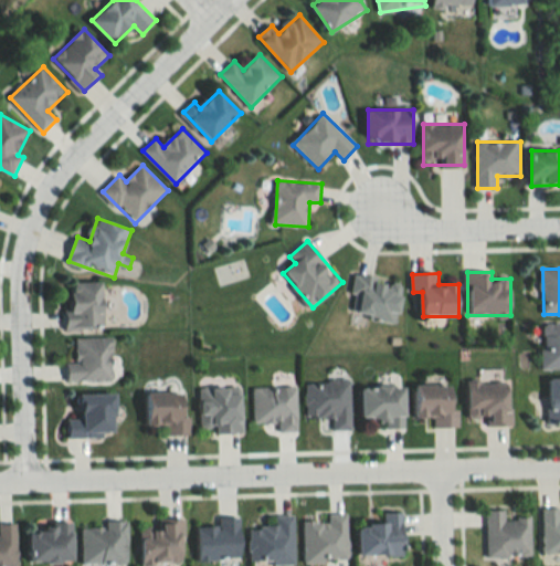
[(399,321),(403,281),(356,275),(351,316),(399,321)]
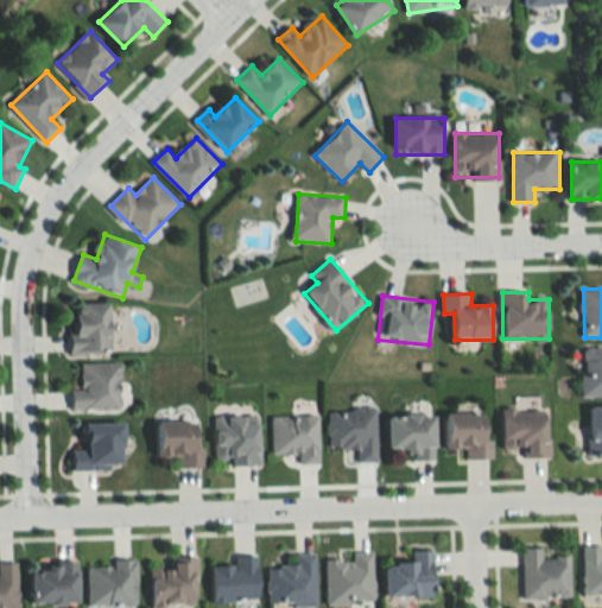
[(113,303),(75,303),(75,353),(113,353),(113,303)]
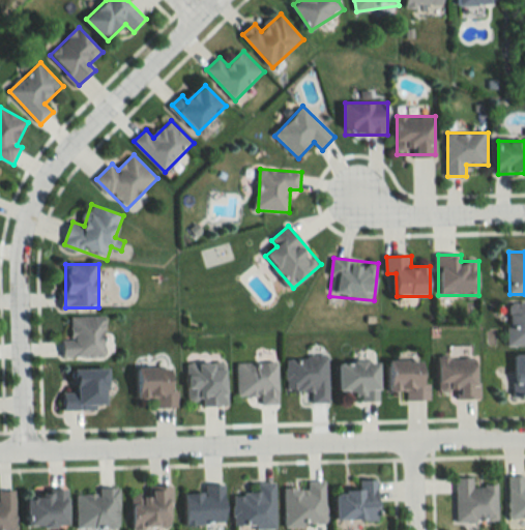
[(509,346),(524,345),(524,302),(509,303),(509,346)]
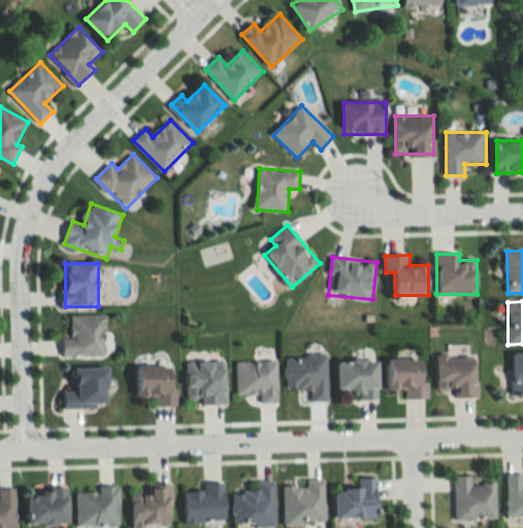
[(73,337),(65,337),(65,356),(107,356),(107,315),(73,315),(73,337)]
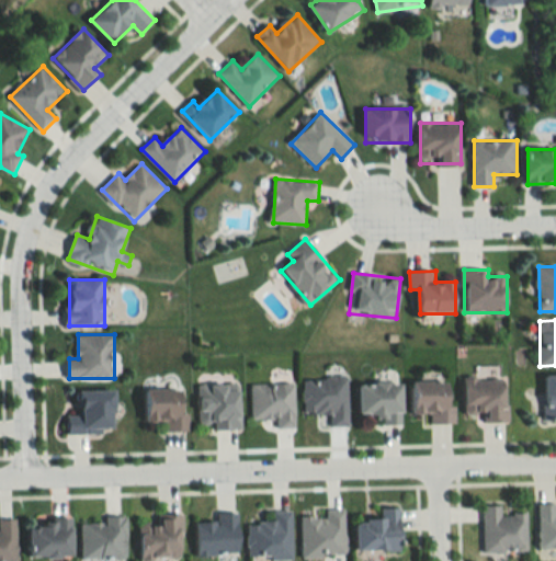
[(546,419),(555,419),(555,375),(546,375),(546,419)]
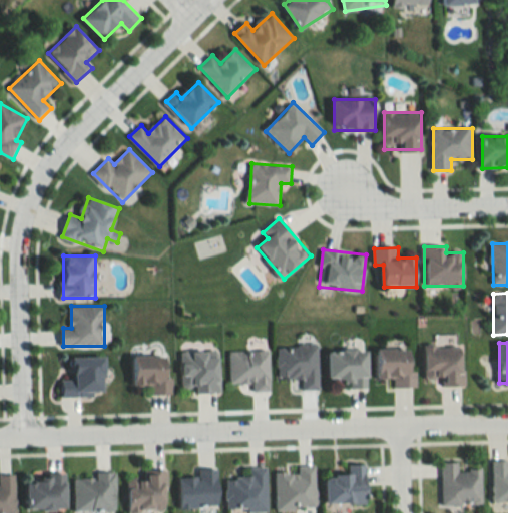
[(280,378),(304,378),(304,390),(320,390),(320,346),(280,346),(280,378)]
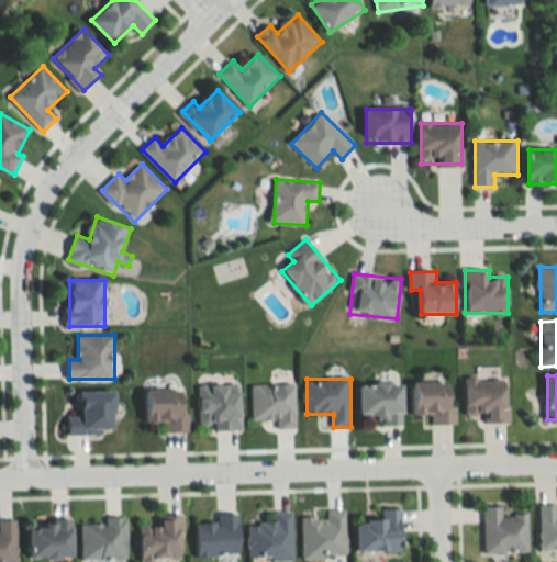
[(487,423),(509,423),(509,380),(468,380),(468,414),(487,414),(487,423)]
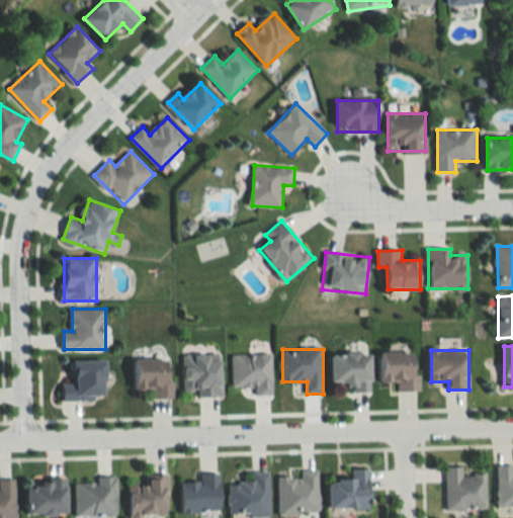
[(372,354),(333,353),(333,383),(350,383),(350,394),(372,394),(372,354)]
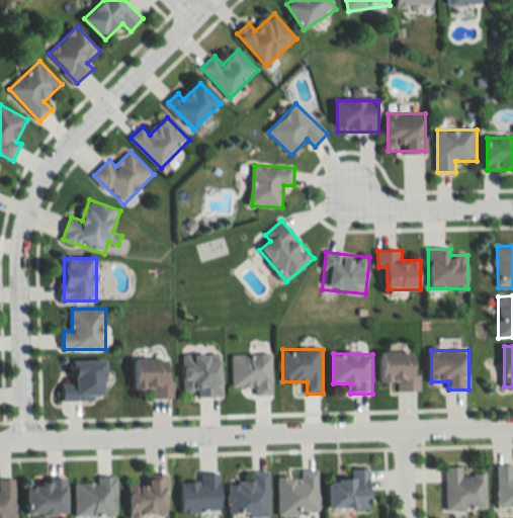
[(415,375),(415,353),(382,353),(382,382),(398,382),(398,392),(422,392),(422,375),(415,375)]
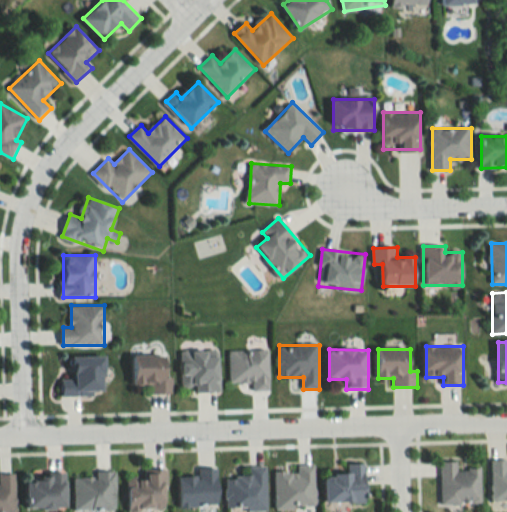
[(183,350),(184,392),(221,391),(220,350),(183,350)]
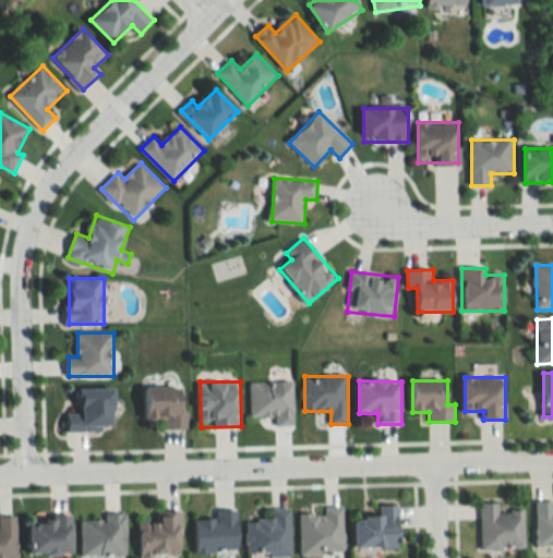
[(252,415),(277,416),(277,425),(295,425),(295,381),(252,381),(252,415)]
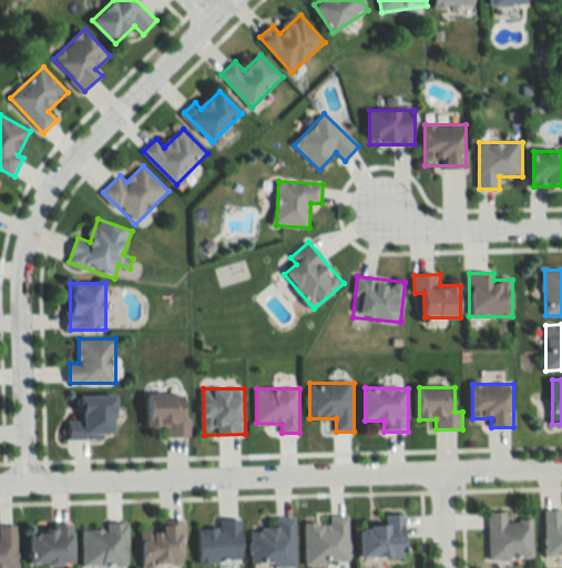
[(71,439),(116,440),(118,395),(84,395),(83,421),(71,421),(71,439)]
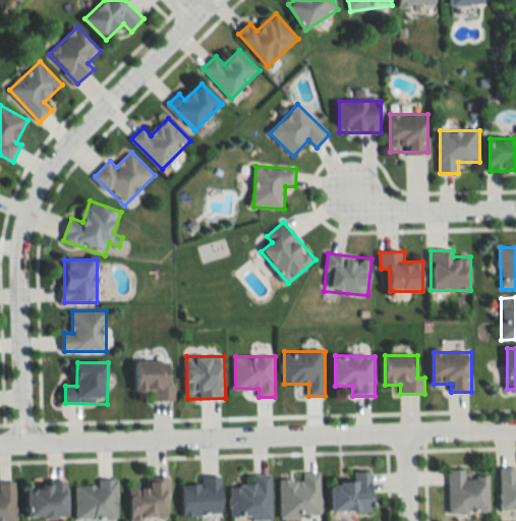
[(138,362),(138,393),(149,393),(149,400),(176,400),(176,384),(171,384),(171,362),(138,362)]
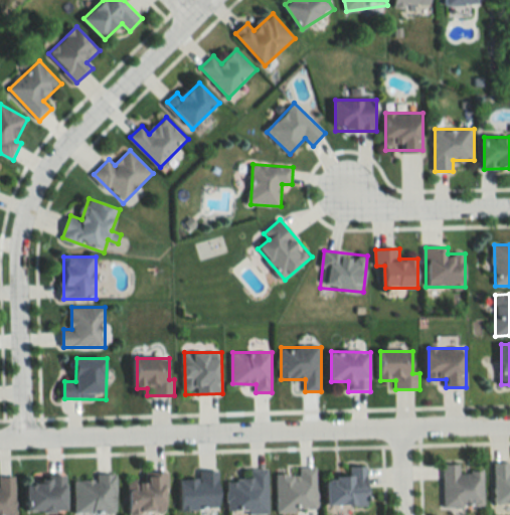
[(496,463),(496,504),(509,503),(509,463),(496,463)]
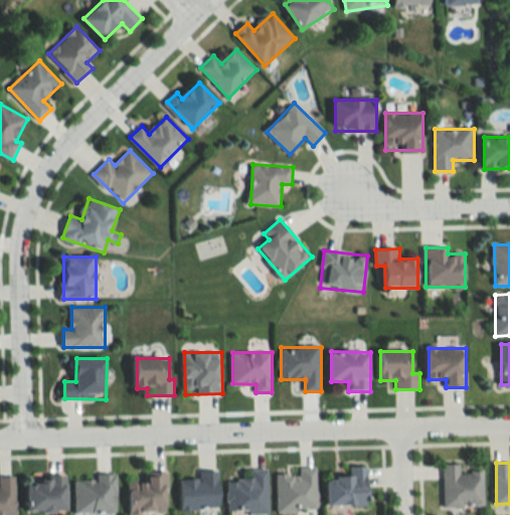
[(445,465),(446,508),(485,507),(485,473),(461,473),(461,465),(445,465)]
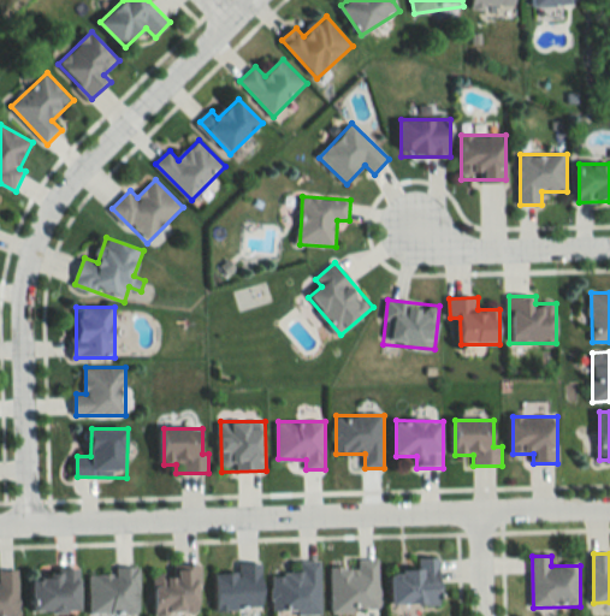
[(394,605),(440,605),(440,558),(420,558),(420,572),(394,572),(394,605)]
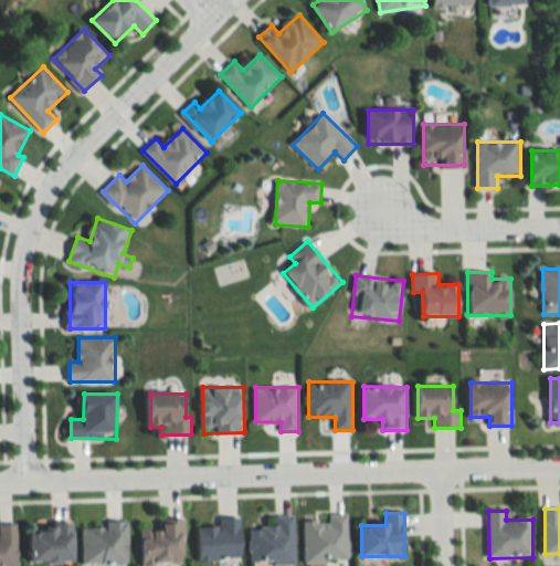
[(306,562),(349,562),(349,514),(330,514),(330,521),(306,521),(306,562)]
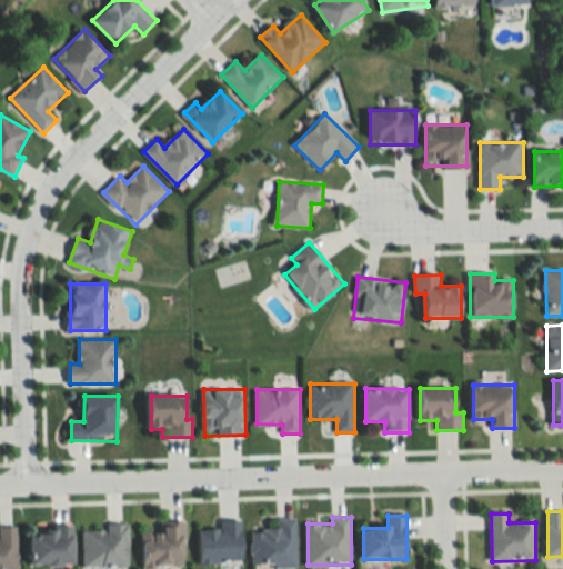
[(298,518),(279,518),(279,530),(253,531),(254,568),(299,568),(298,518)]
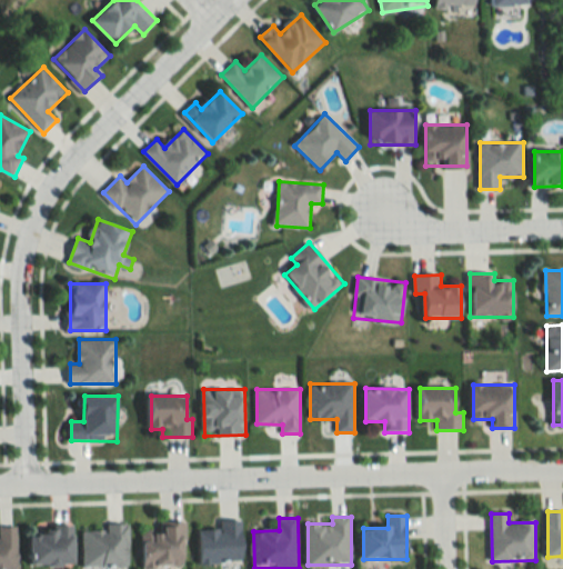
[(201,530),(201,563),(244,563),(243,520),(222,520),(222,530),(201,530)]
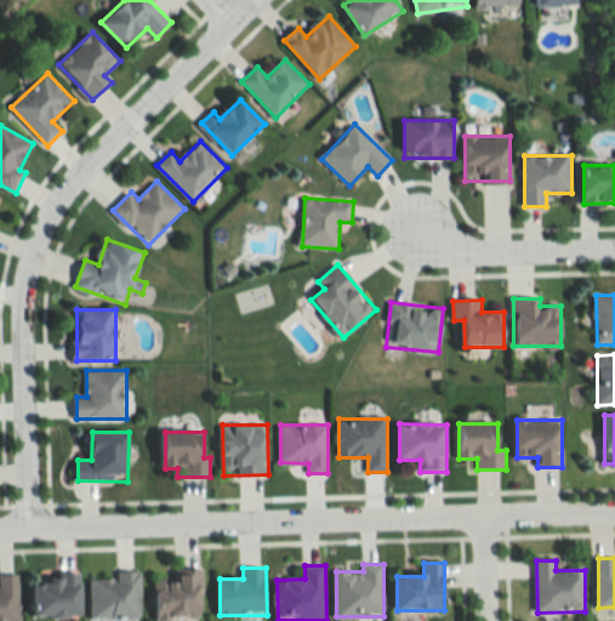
[(158,620),(204,620),(204,570),(178,570),(178,581),(158,581),(158,620)]
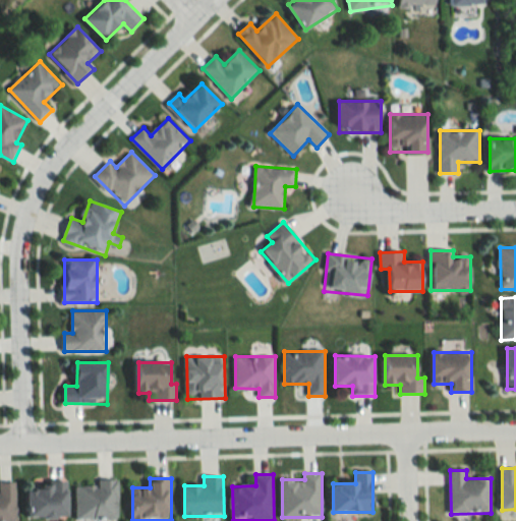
[(77,486),(77,520),(120,520),(120,480),(101,480),(101,486),(77,486)]
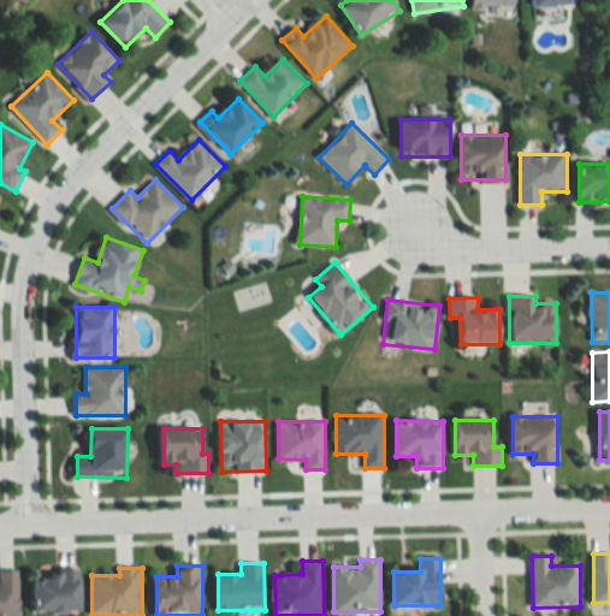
[(81,612),(81,569),(46,569),(46,581),(35,581),(35,612),(81,612)]
